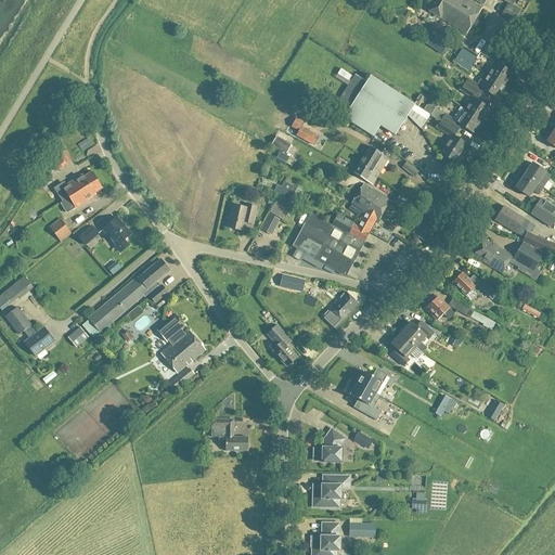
[(466,34),(482,9),(467,0),(435,0),(429,11),(466,34)]
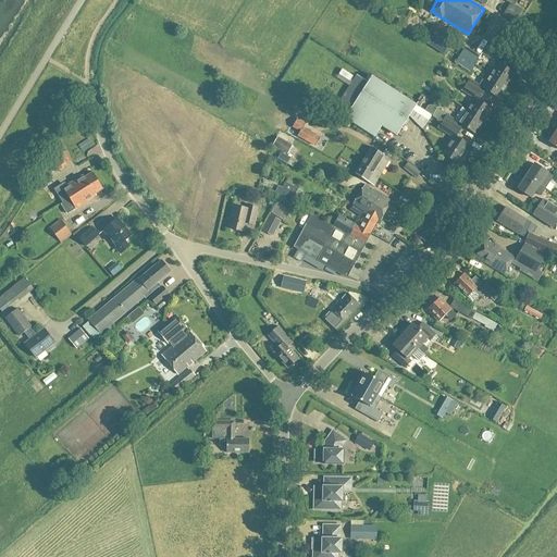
[(504,0),(510,3),(503,15),(515,22),(522,10),(515,4),(517,0),(504,0)]
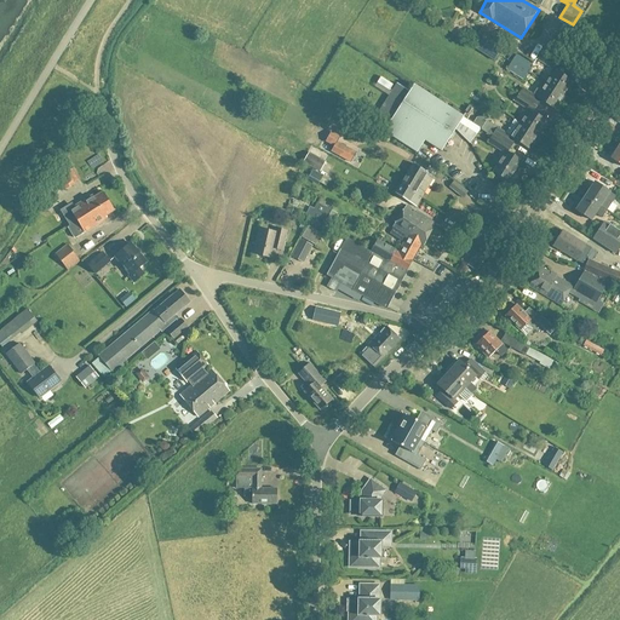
[(495,62),(504,49),(484,35),(478,44),(474,40),(470,45),(495,62)]
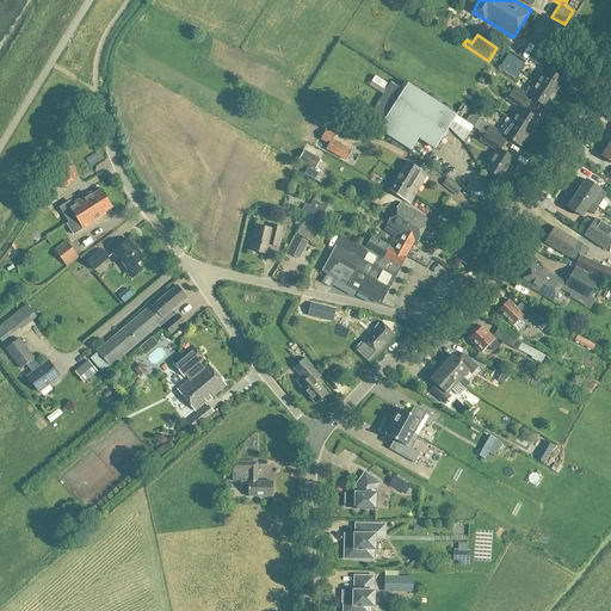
[(520,60),(526,62),(534,49),(528,45),(520,60)]
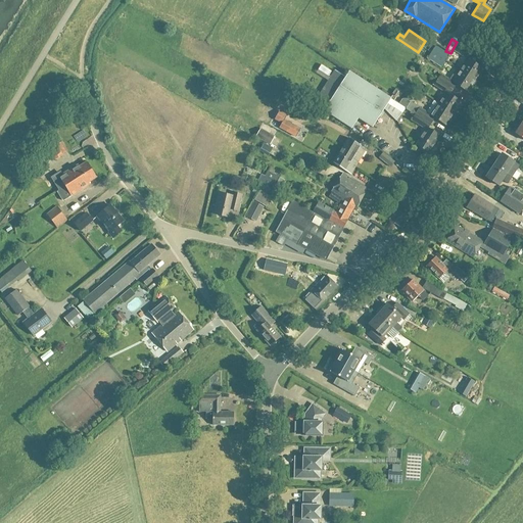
[(441,67),(449,55),(436,46),(428,58),(441,67)]
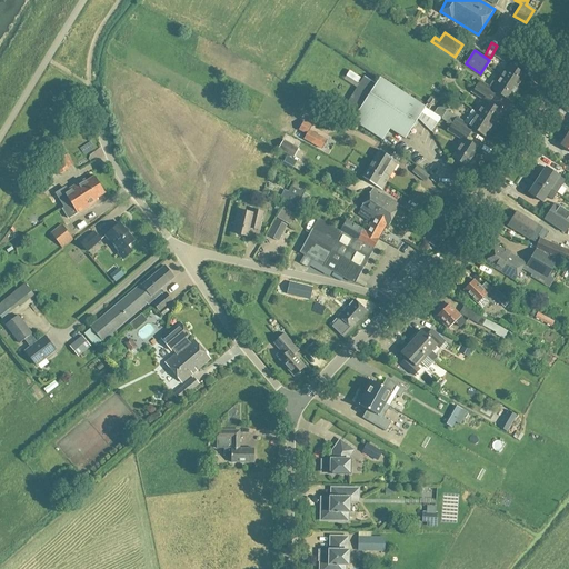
[(517,88),(526,76),(513,67),(517,61),(500,51),(497,57),(509,65),(500,78),(517,88)]
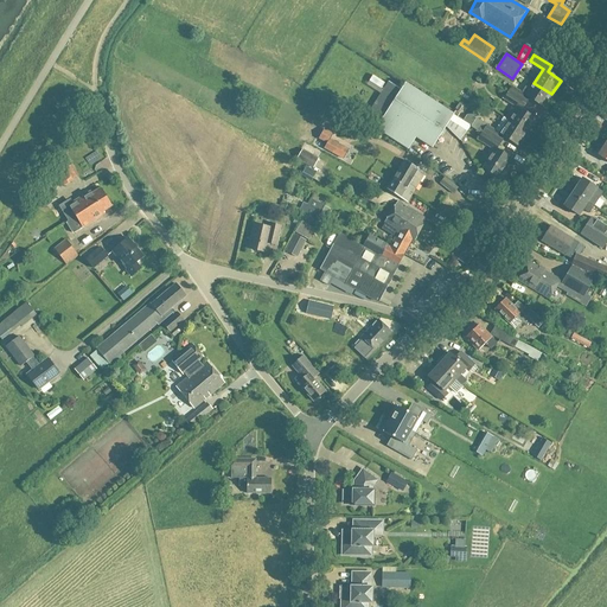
[(372,75),(369,81),(381,88),(384,82),(372,75)]
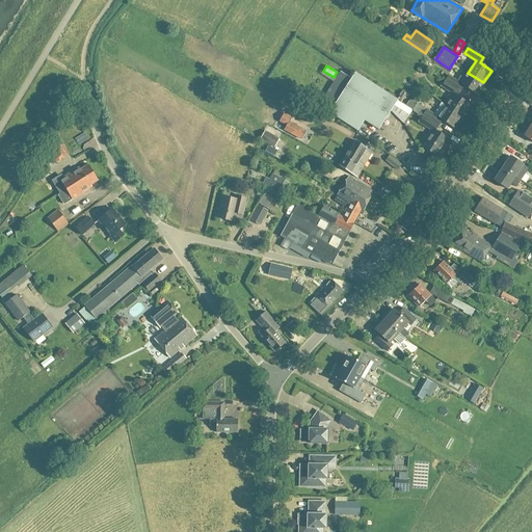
[(397,101),(355,74),(352,79),(340,72),(324,96),(329,99),(323,109),(330,113),(329,114),(356,132),(364,121),(378,130),(391,111),(397,101)]
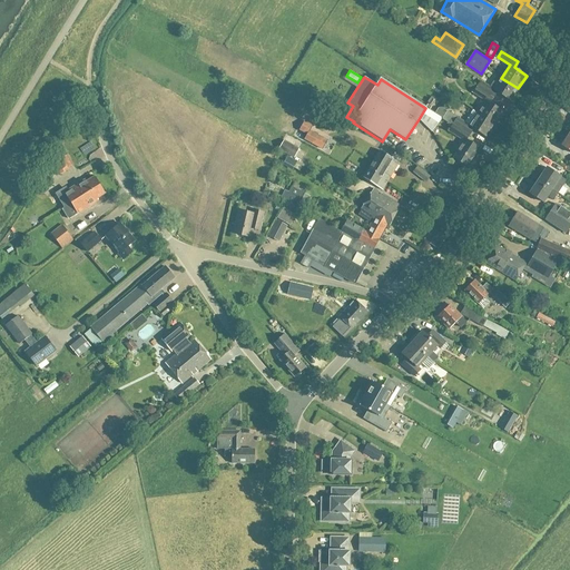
[(510,101),(518,88),(501,78),(498,84),(494,81),(490,88),(481,81),(477,88),(493,99),(498,94),(510,101)]
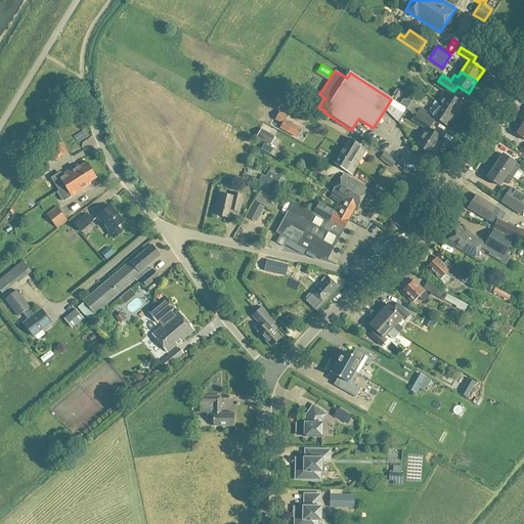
[(454,115),(463,103),(450,95),(453,91),(438,81),(435,86),(446,94),(439,104),(454,115)]
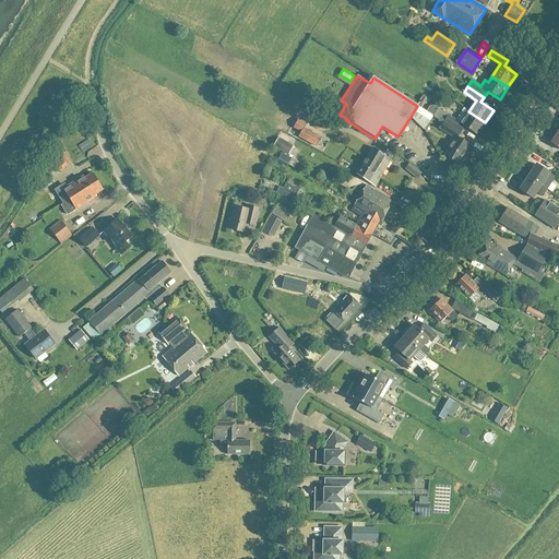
[(417,106),(411,117),(423,129),(432,116),(417,106)]
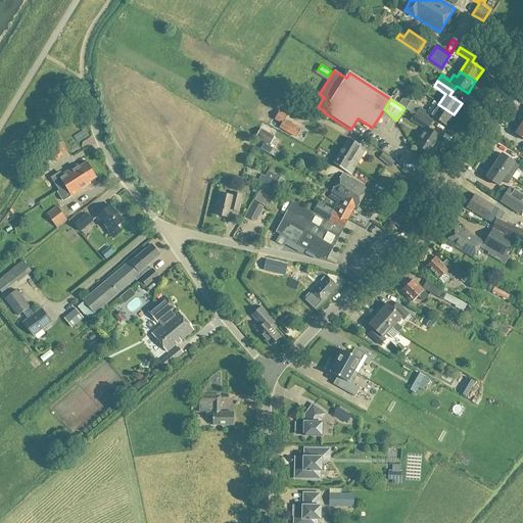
[(446,126),(454,114),(438,104),(433,101),(426,112),(411,103),(407,110),(416,115),(431,125),(435,119),(446,126)]
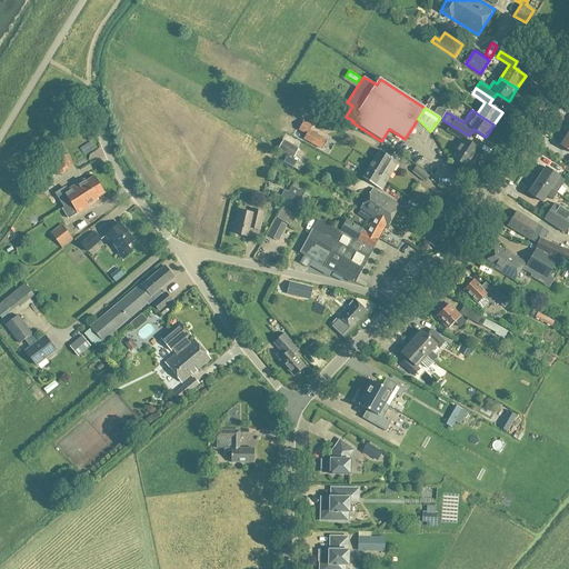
[(321,138),(301,128),(305,123),(298,120),(293,129),(301,132),(298,138),(316,147),(321,138)]
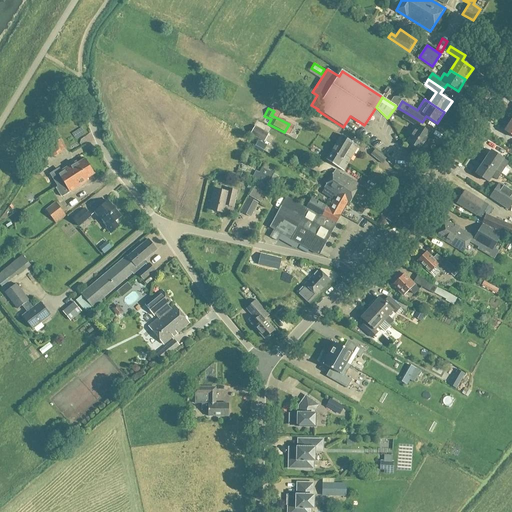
[(424,143),(430,133),(420,126),(422,122),(407,113),(404,118),(415,126),(410,134),(412,136),(408,142),(420,150),(420,149),(422,150),(426,144),(424,143)]
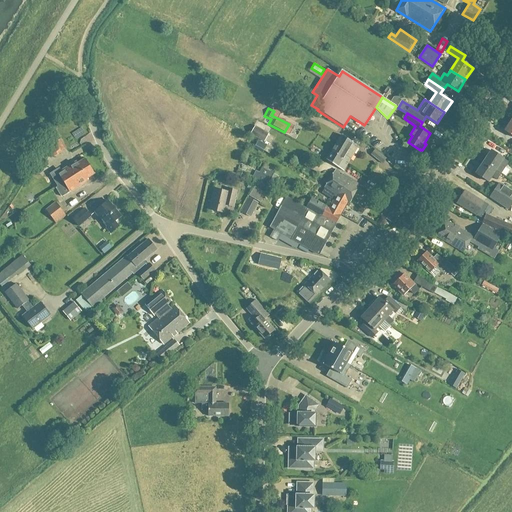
[(269,134),(255,126),(250,134),(264,142),(269,134)]
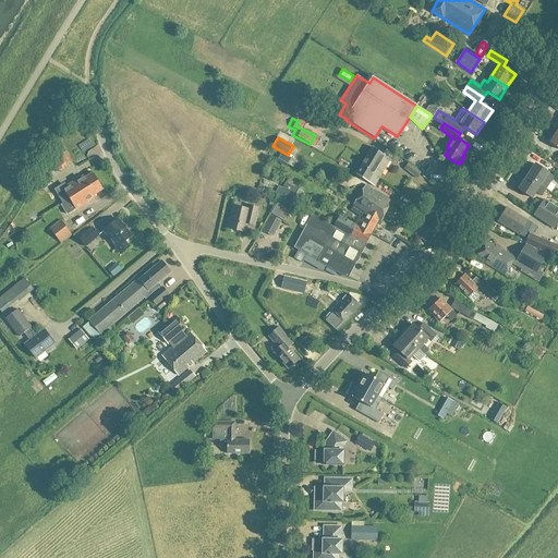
[(389,158),(370,147),(362,161),(381,171),(389,158)]
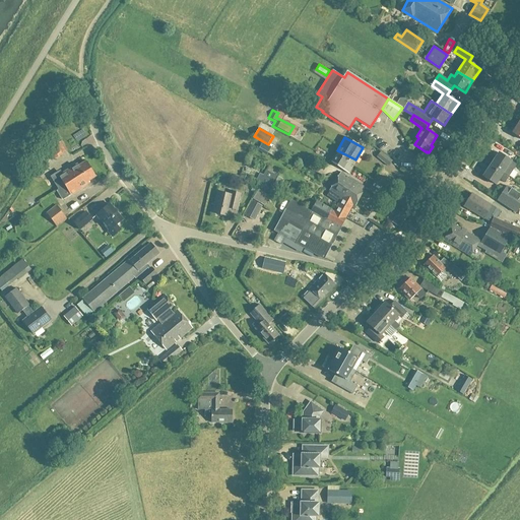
[(51,154),(53,157),(54,159),(63,154),(56,143),(47,148),(51,154)]
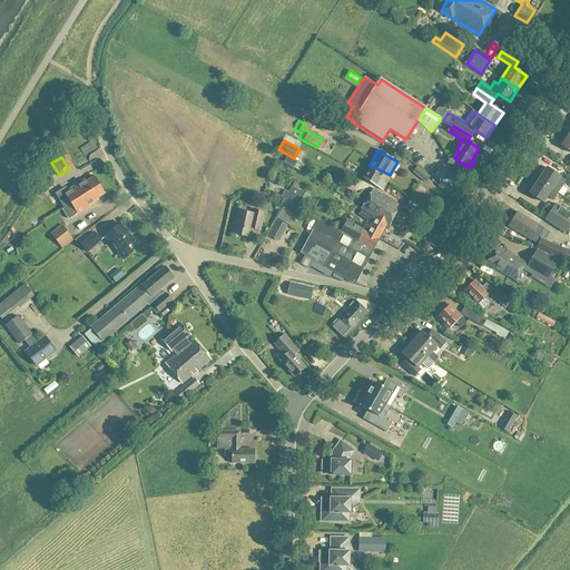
[(382,189),(390,175),(370,165),(362,178),(382,189)]
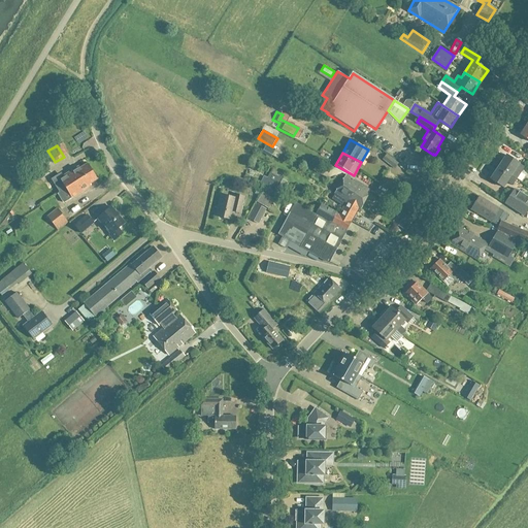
[(398,164),(387,155),(383,160),(395,169),(398,164)]
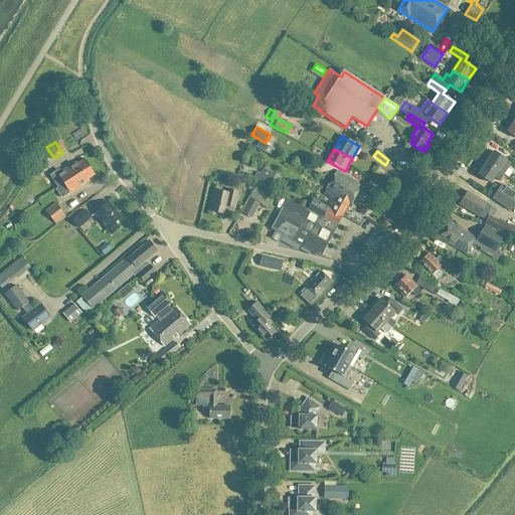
[(503,177),(509,168),(512,163),(507,160),(507,159),(495,151),(485,166),(503,177)]
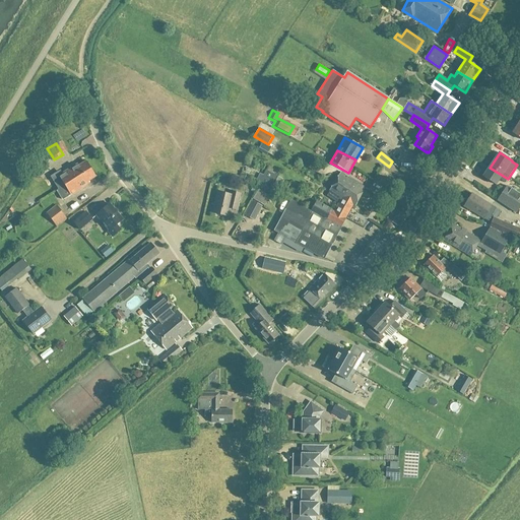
[(35,169),(42,172),(48,161),(41,157),(35,169)]
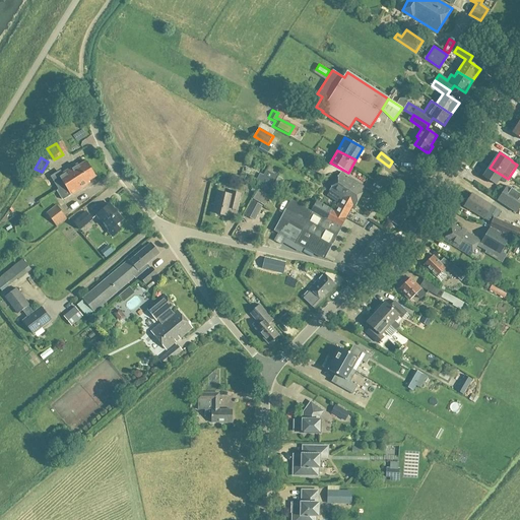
[(88,182),(96,177),(85,160),(78,165),(77,164),(61,174),(60,173),(55,176),(58,181),(61,179),(65,185),(56,190),(63,200),(71,195),(89,183),(88,182)]
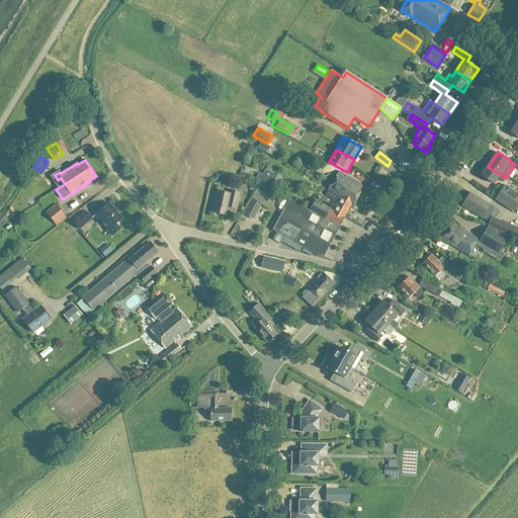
[(506,178),(488,167),(482,176),(494,184),(498,178),(503,182),(506,178)]
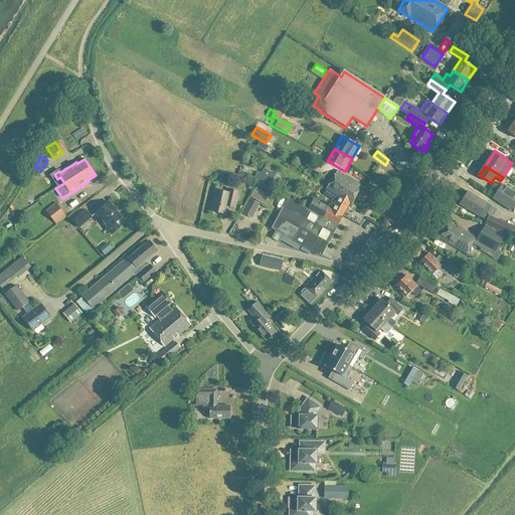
[(258,172),(253,179),(275,189),(281,178),(263,169),(261,173),(258,172)]
